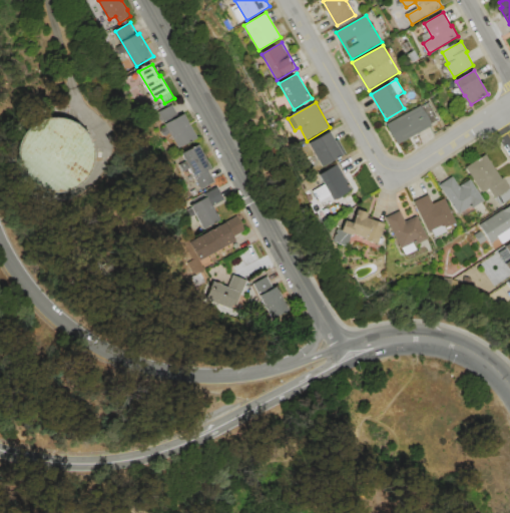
[(181,150),(171,133),(166,136),(162,127),(167,124),(160,112),(174,104),(180,116),(185,113),(198,138),(189,143),(190,145),(181,150)]
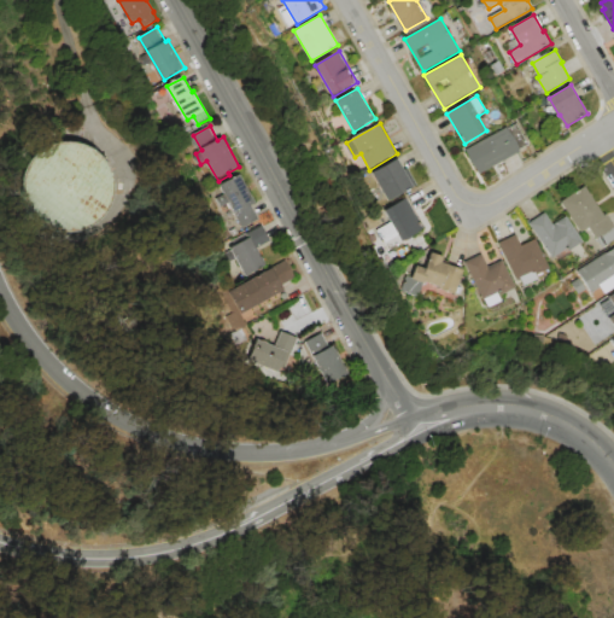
[(479,174),(466,151),(507,127),(520,150),(479,174)]
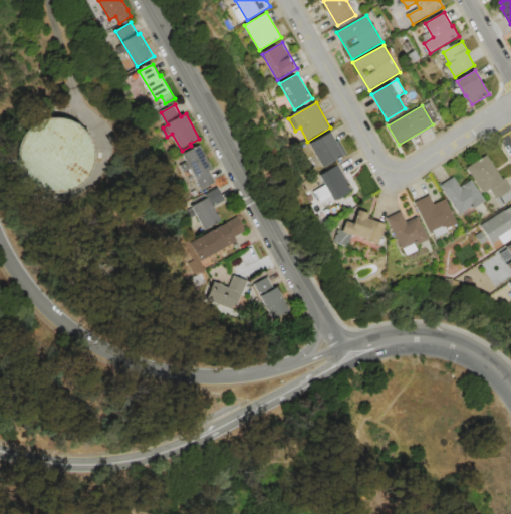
[(63,117),(75,122),(85,132),(91,143),(92,156),(89,169),(82,180),(72,188),(59,191),(46,191),(34,186),(25,177),(19,165),(17,152),(20,140),(27,129),(38,120),(50,116),(63,117)]
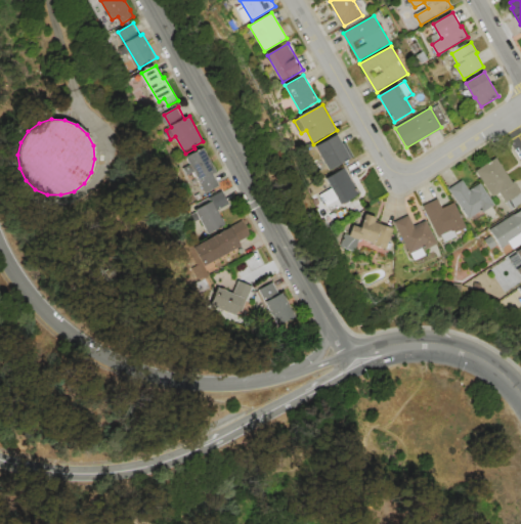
[(316,145),(337,134),(342,143),(344,142),(352,157),(331,170),(316,145)]
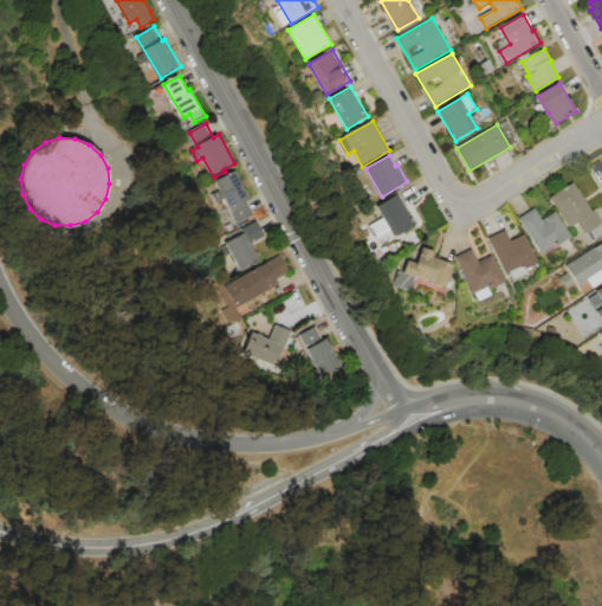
[(217,181),(237,171),(251,199),(247,201),(254,214),(239,223),(226,199),(219,202),(214,194),(221,191),(217,181)]
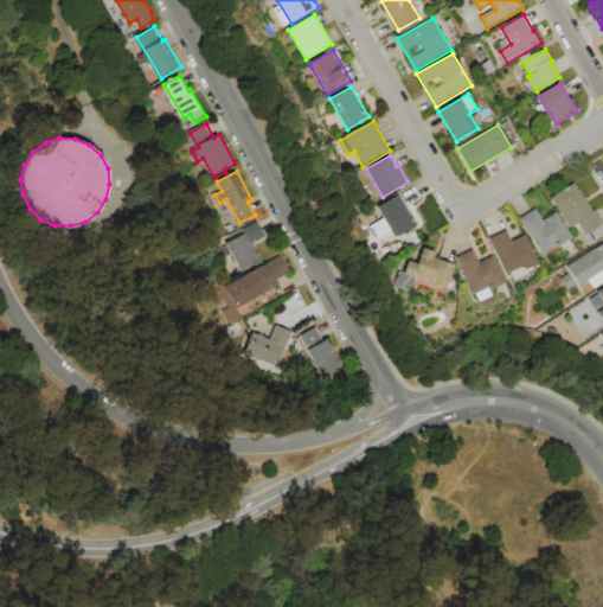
[(575,183),(594,211),(597,209),(602,217),(602,235),(591,243),(578,223),(572,227),(552,197),(575,183)]
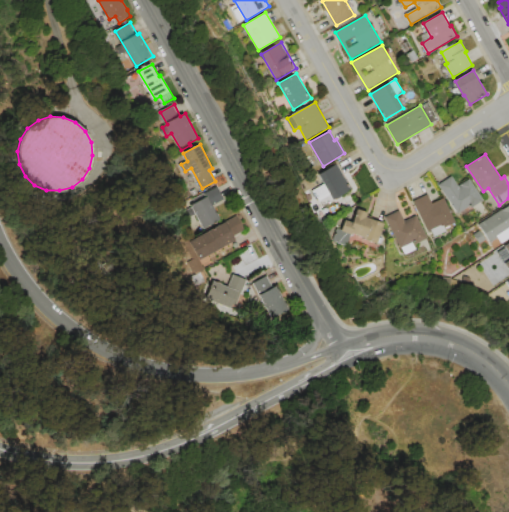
[(338,164),(352,188),(333,199),(331,194),(321,200),(315,190),(325,184),(319,175),(338,164)]
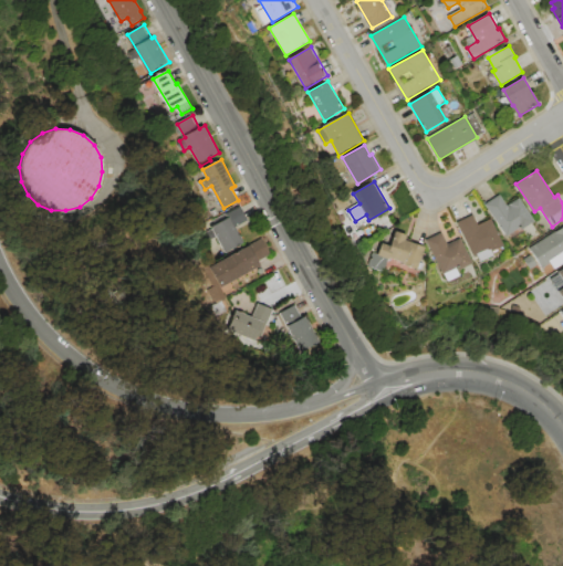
[(487,205),(501,195),(508,206),(520,198),(535,220),(522,229),(521,227),(508,236),(487,205)]
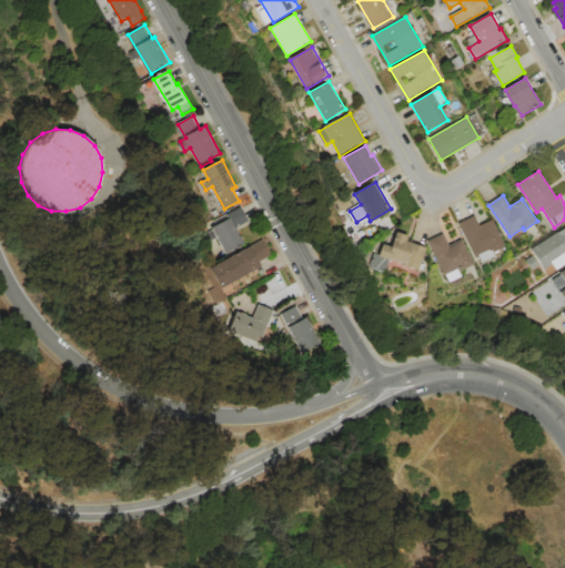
[(213,227),(231,217),(229,214),(242,208),(250,221),(236,227),(245,243),(226,253),(213,227)]
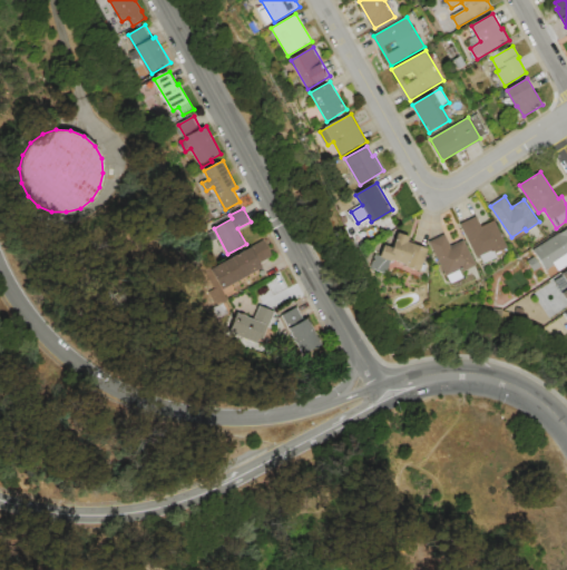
[(461,224),(477,216),(481,226),(496,219),(508,246),(496,253),(497,256),(484,263),(481,257),(478,258),(461,224)]
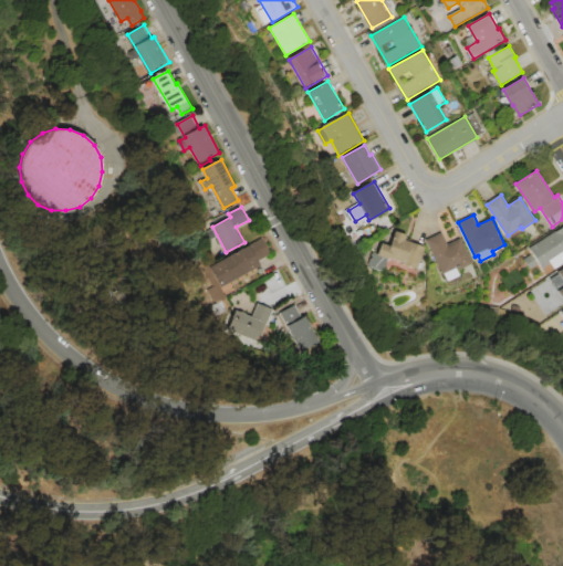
[(530,249),(562,226),(562,263),(548,274),(530,249)]
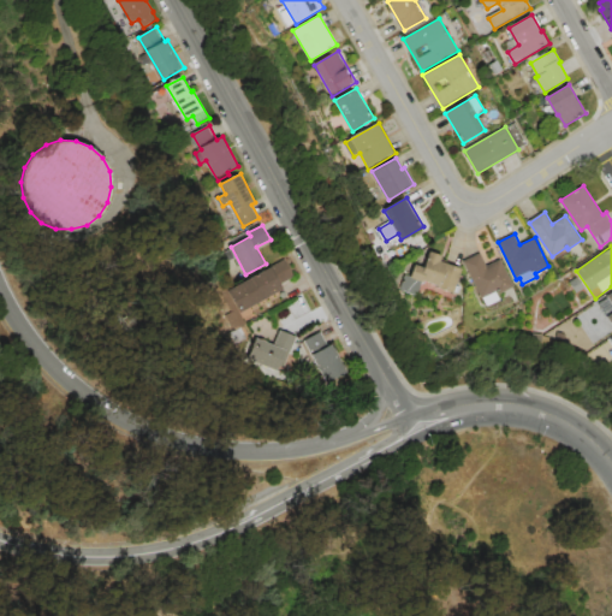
[(400,289),(406,273),(411,276),(415,264),(423,267),(429,250),(443,256),(441,260),(463,270),(453,292),(423,280),(417,295),(400,289)]
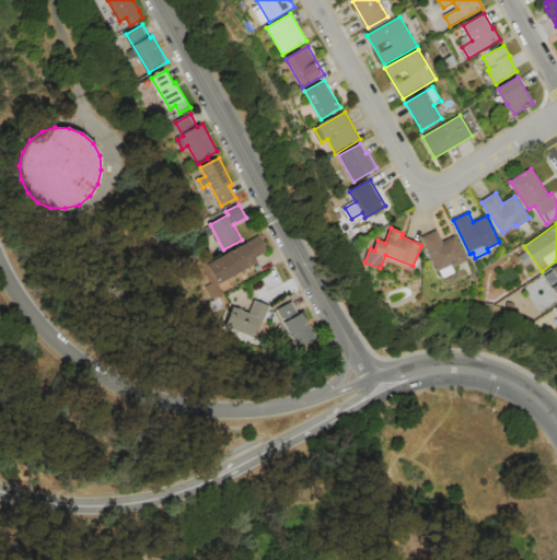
[(422,237),(438,230),(443,242),(456,235),(468,260),(453,268),(455,272),(443,278),(440,270),(439,271),(422,237)]
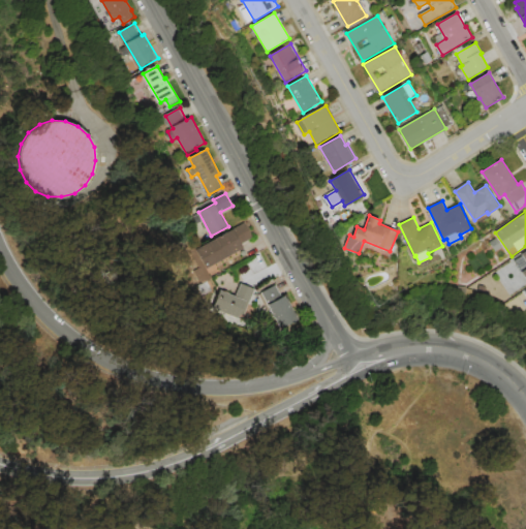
[(197,250),(246,222),(254,237),(243,244),(245,247),(208,269),(197,250)]
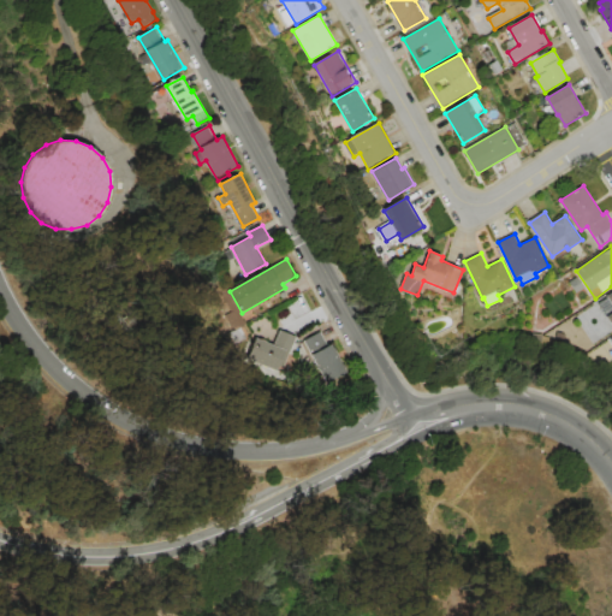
[(611,321),(599,303),(611,294),(611,321)]
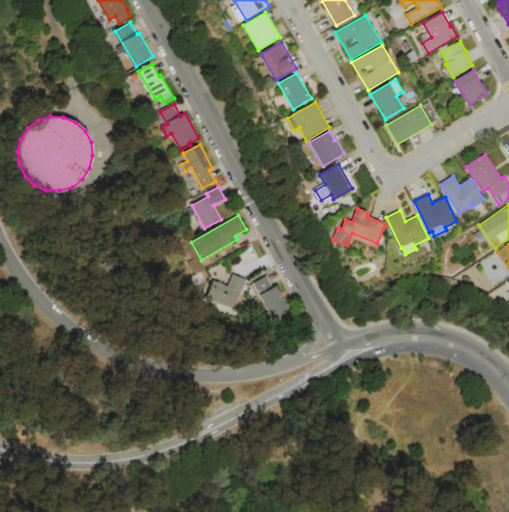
[(208,298),(215,281),(230,287),(235,274),(248,280),(238,305),(234,303),(232,308),(208,298)]
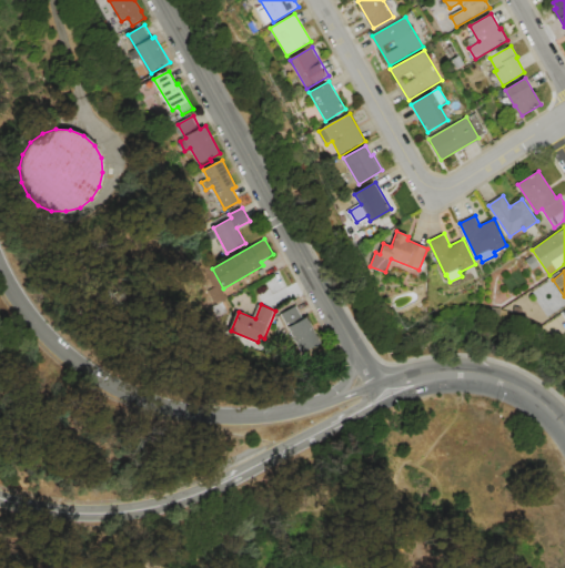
[(282,314),(298,306),(304,318),(308,317),(322,342),(303,353),(282,314)]
